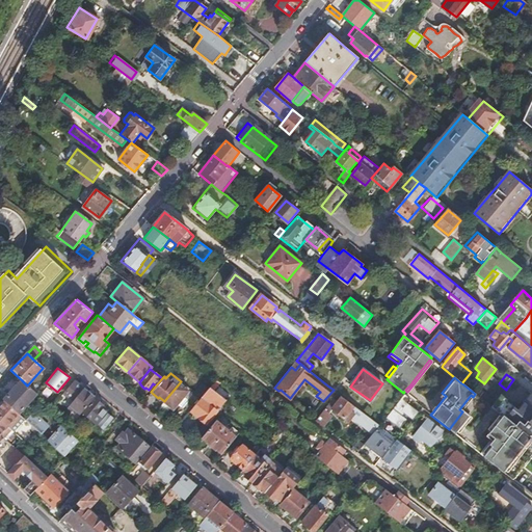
[(36,393),(27,386),(22,380),(3,399),(5,401),(19,414),(37,394),(36,393)]
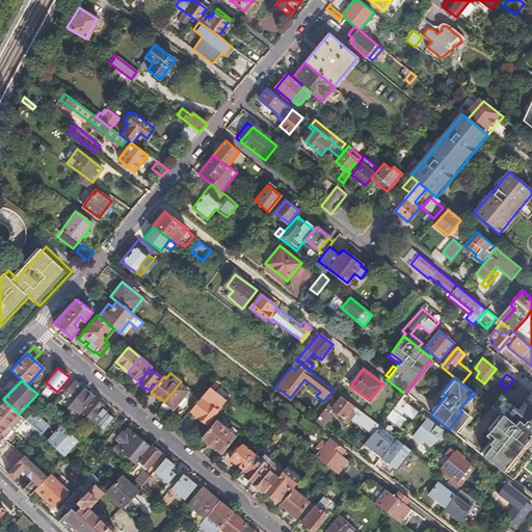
[(84,390),(74,381),(64,392),(75,400),(71,406),(79,415),(95,396),(87,390),(86,391),(84,390)]
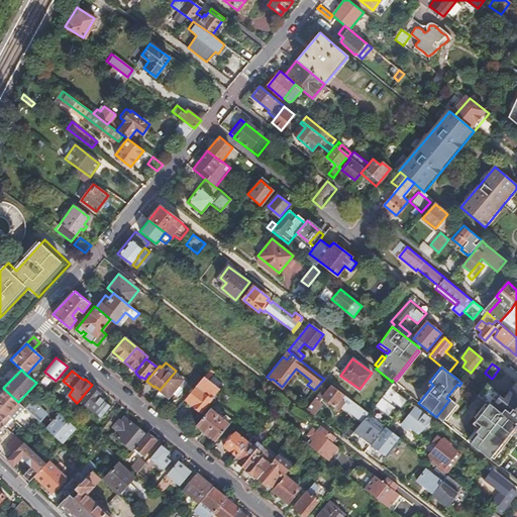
[(184,381),(184,377),(176,371),(160,390),(157,394),(158,397),(161,399),(164,399),(166,396),(169,398),(173,393),(184,381)]
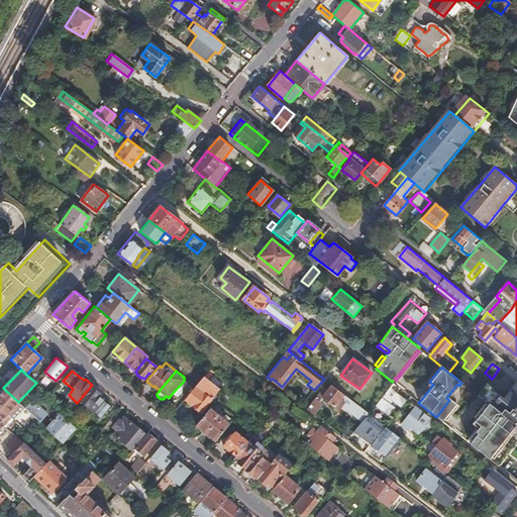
[(459,374),(455,378),(461,383),(479,396),(482,391),(459,374)]
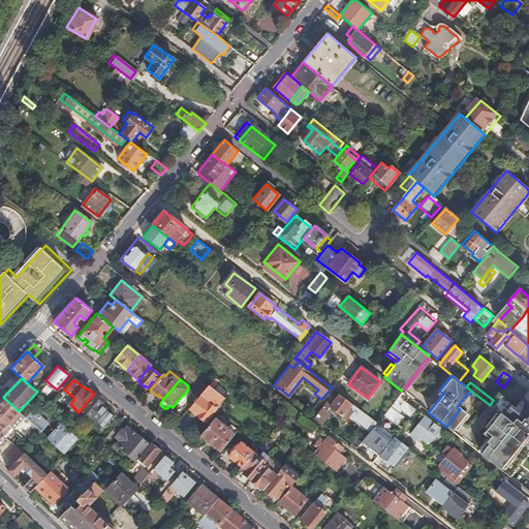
[(213,390),(208,385),(200,395),(189,408),(205,422),(224,399),(213,390)]
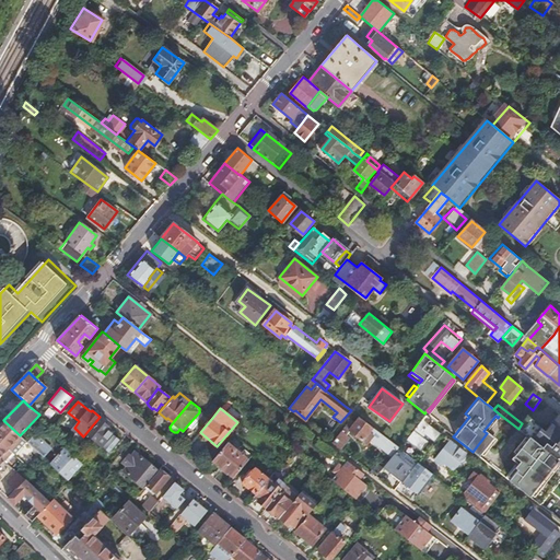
[(55,412),(47,422),(54,429),(62,419),(55,412)]
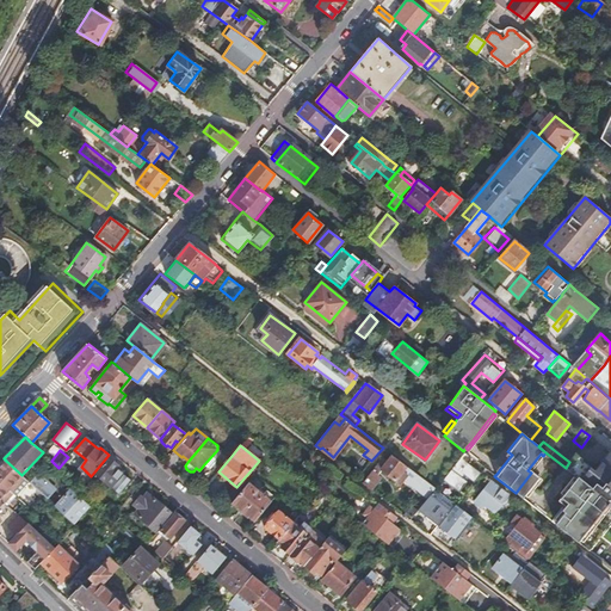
[(221,454),(217,450),(204,464),(209,468),(221,454)]
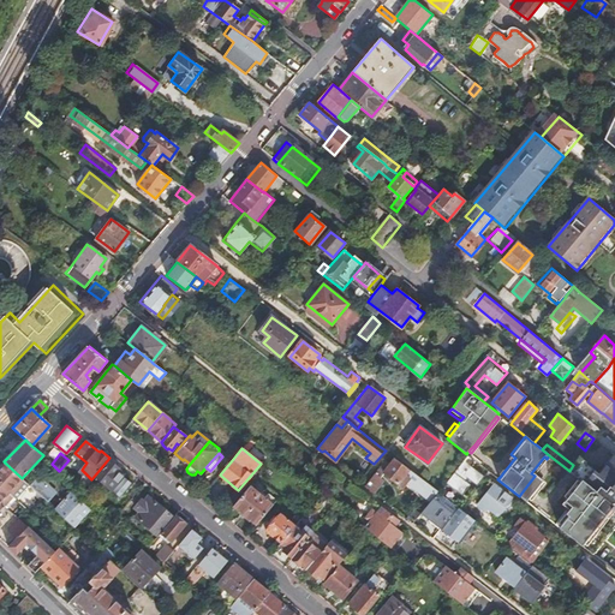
[(575,476),(581,481),(614,508),(614,455),(605,465),(599,472),(586,461),(575,476)]
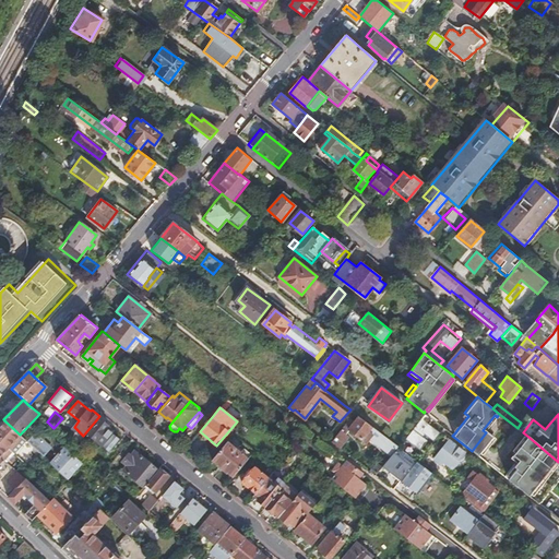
[(483,430),(486,432),(497,417),(495,415),(483,430)]
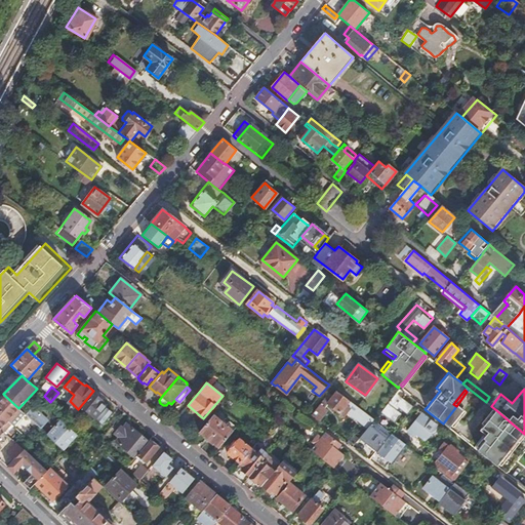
[(320,403),(312,414),(317,418),(318,417),(320,418),(327,410),(324,409),(328,404),(344,416),(351,408),(353,409),(356,405),(337,391),(333,396),(328,393),(320,403)]
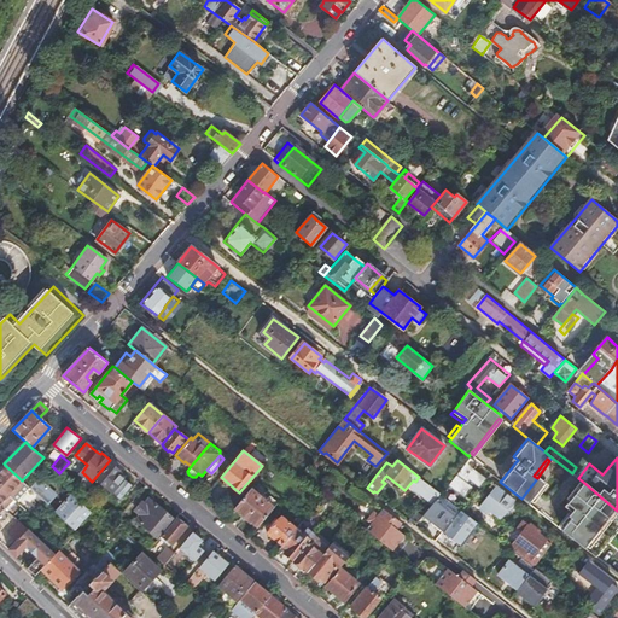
[(466,462),(449,484),(465,496),(473,483),(481,488),(488,479),(466,462)]
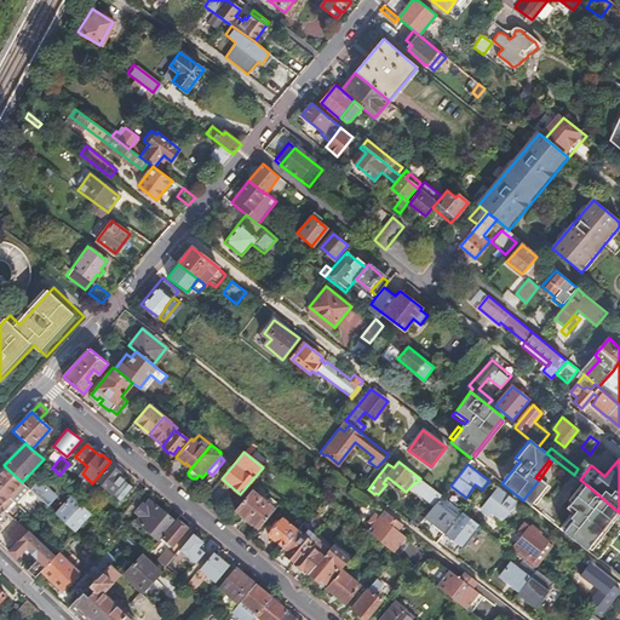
[(96,481),(128,507),(139,494),(124,481),(116,475),(119,472),(110,465),(96,481)]
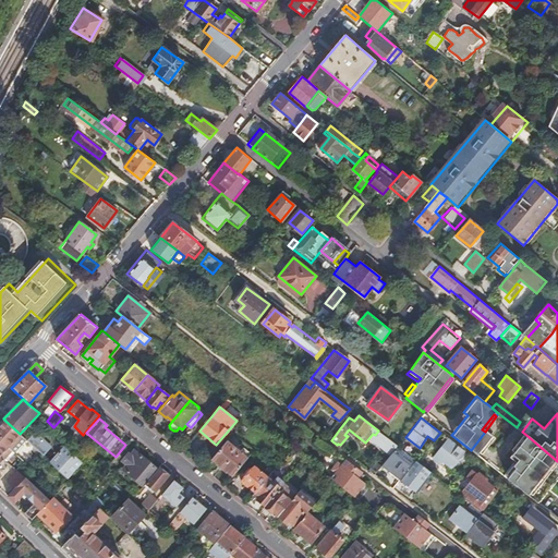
[(20,434),(5,421),(0,426),(0,440),(13,453),(26,439),(20,434)]
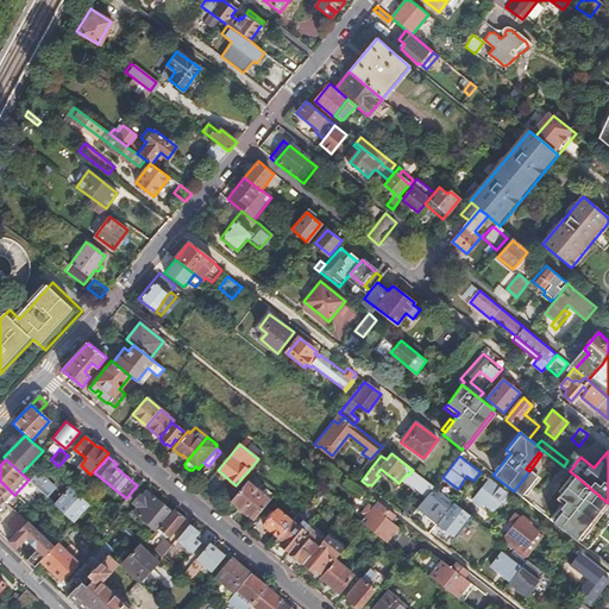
[(537,476),(529,471),(514,491),(521,496),(523,493),(529,484),(537,476)]
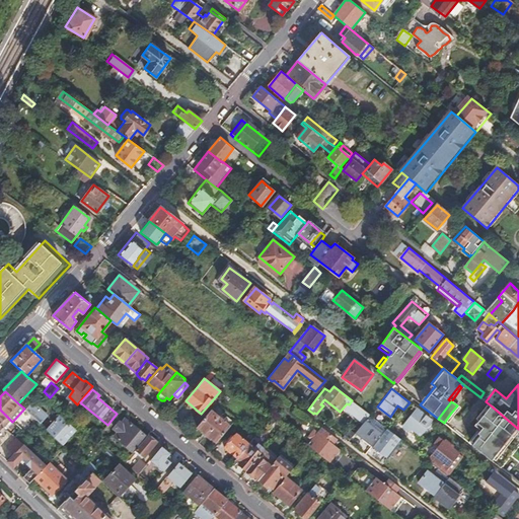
[(32,402),(25,410),(40,424),(48,417),(32,402)]
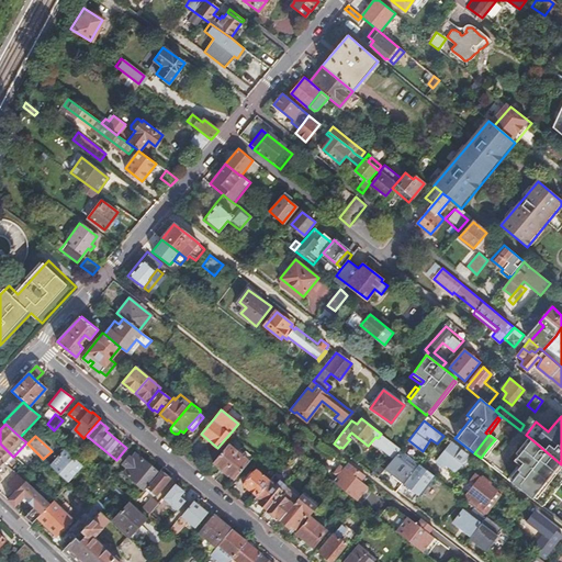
[(513,456),(516,458),(530,440),(527,438),(513,456)]
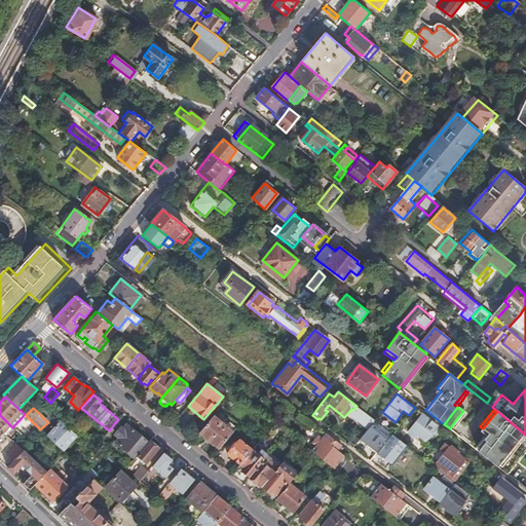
[(465,413),(463,411),(457,418),(452,425),(455,427),(465,413)]
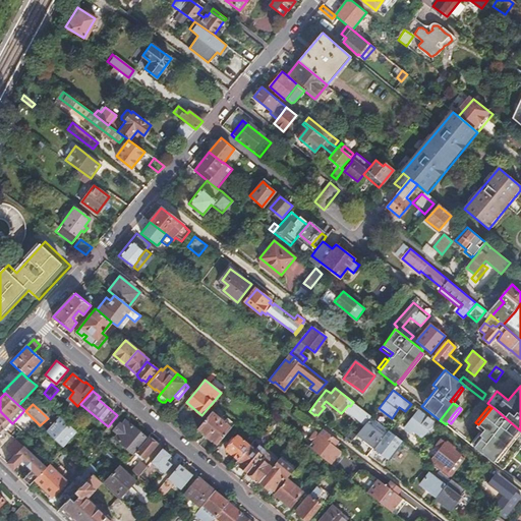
[(483,435),(474,447),(488,458),(503,470),(513,457),(520,447),(520,445),(520,430),(493,407),(491,408),(478,424),(485,429),(486,430),(483,435)]
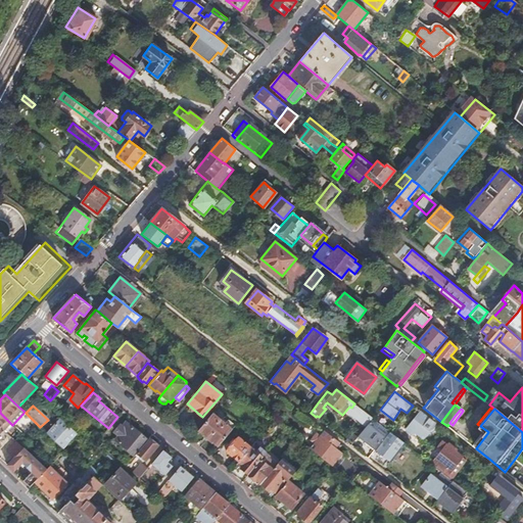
[(0,413),(0,428),(3,431),(5,433),(12,425),(0,413)]
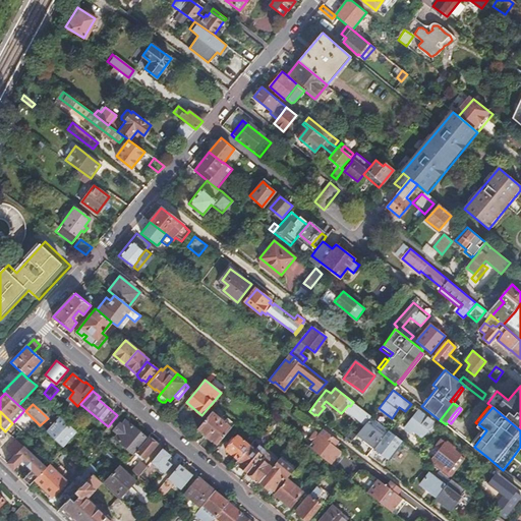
[(419,411),(405,429),(411,433),(413,431),(421,438),(433,421),(419,411)]
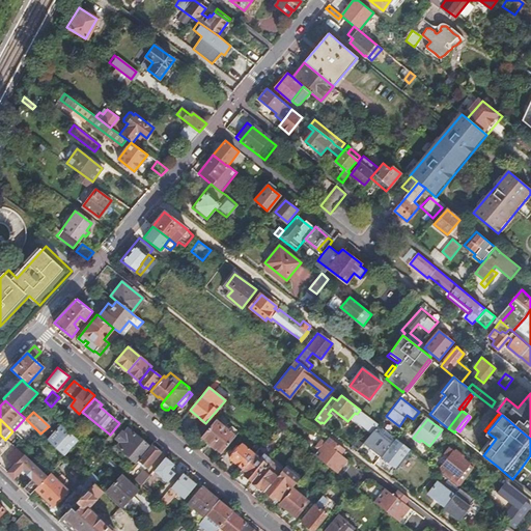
[(216,420),(201,437),(207,442),(206,443),(214,450),(216,448),(221,453),(235,437),(216,420)]
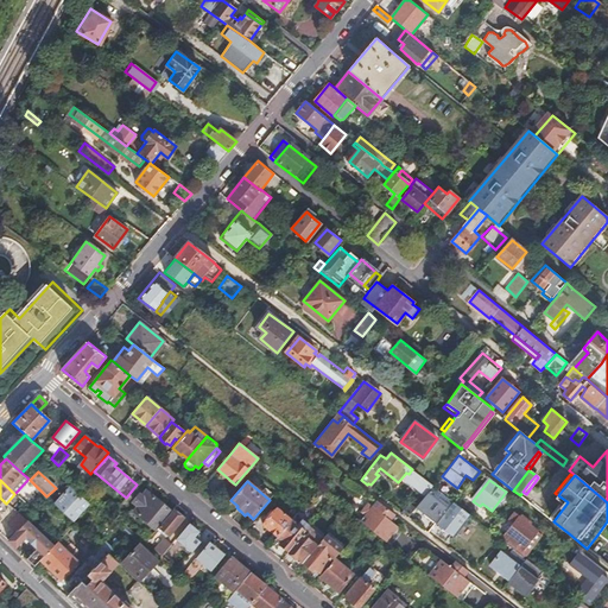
[(71,486),(55,504),(73,520),(89,502),(71,486)]
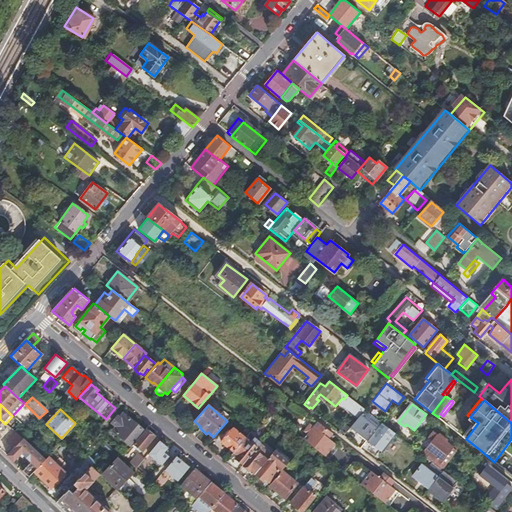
[(366,409),(350,428),(382,452),(397,434),(383,423),(366,409)]
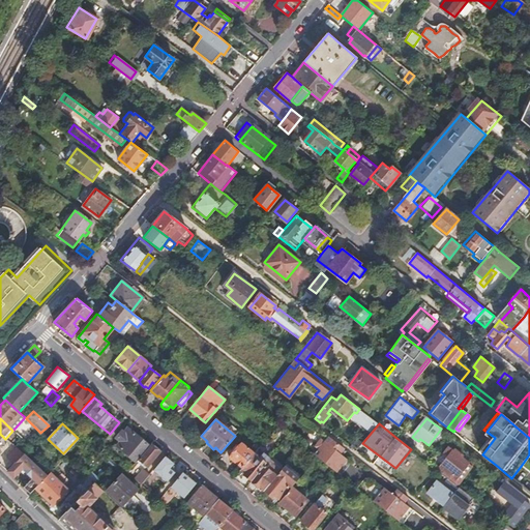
[(126,427),(122,432),(128,437),(133,433),(126,427)]
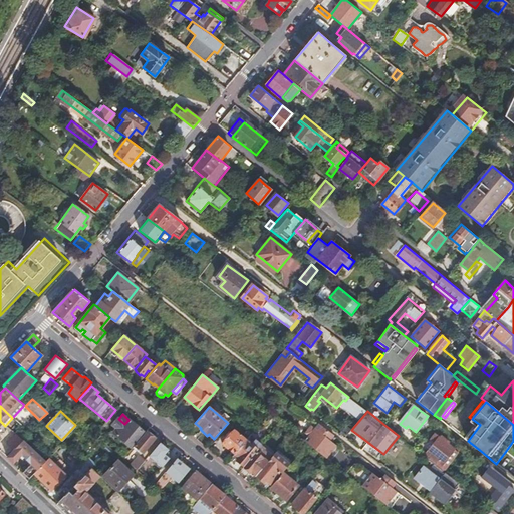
[(124,424),(118,419),(112,426),(116,430),(113,433),(130,447),(143,432),(129,420),(124,424)]
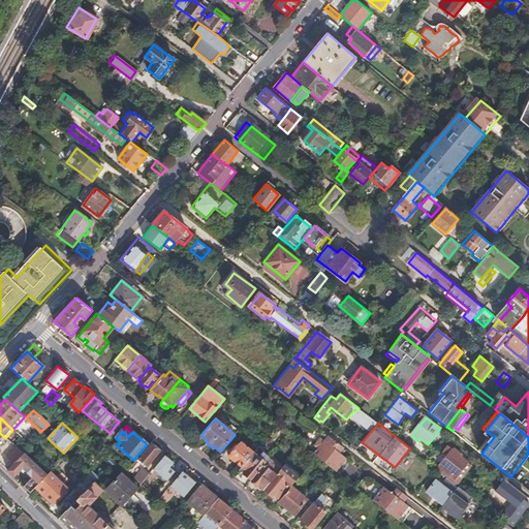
[(337,442),(328,435),(323,440),(319,437),(312,445),(316,448),(312,454),(316,457),(336,471),(346,458),(339,452),(333,447),(337,442)]
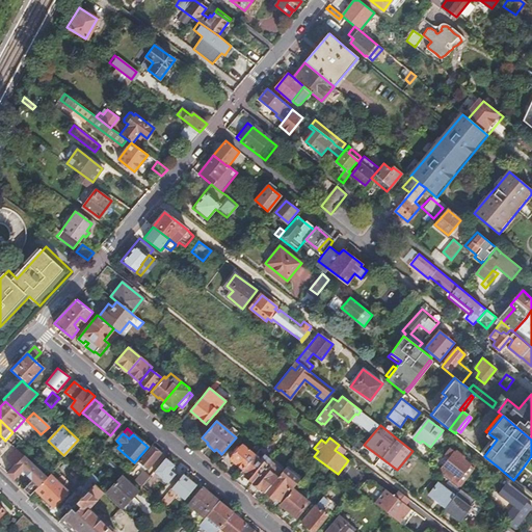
[(489,441),(480,453),(484,456),(494,444),(489,441)]
